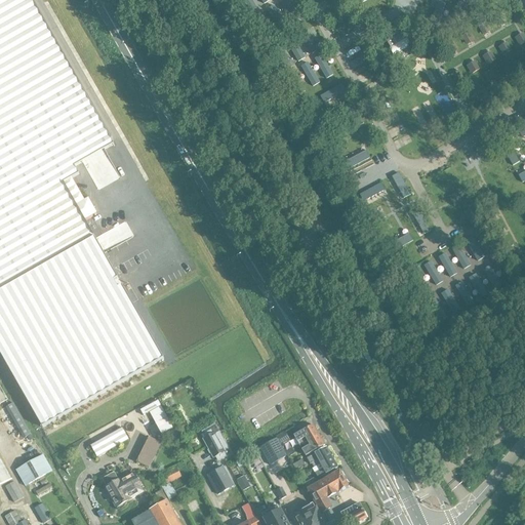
[(0,0),(0,289),(94,236),(85,220),(96,214),(87,199),(76,205),(64,183),(79,174),(76,168),(115,147),(31,0),(0,0)]
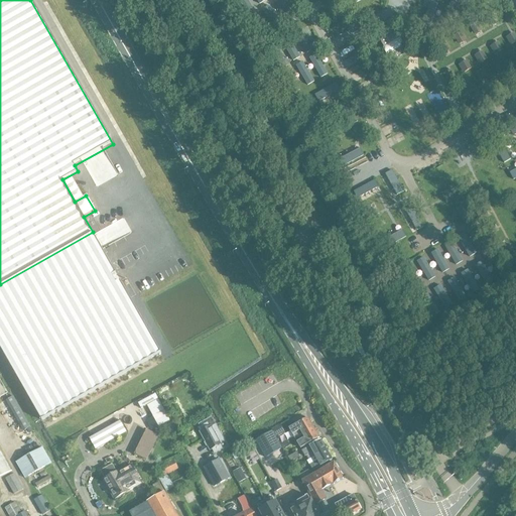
[(247,0),(239,0),(246,12),(252,8),(247,0)]
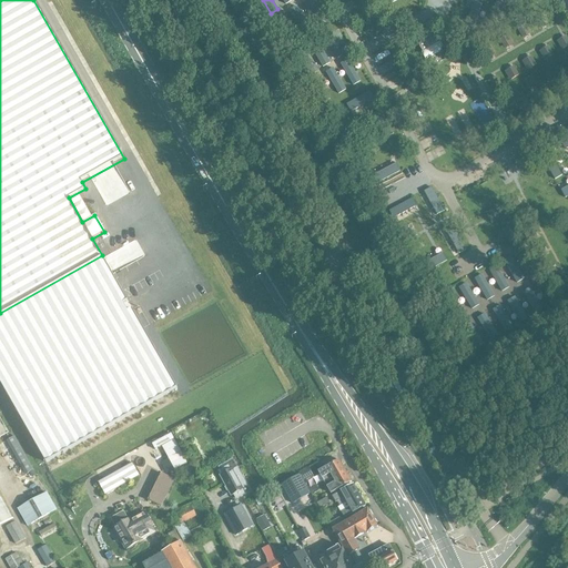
[(312,0),(307,0),(304,2),(316,23),(323,19),(312,0)]
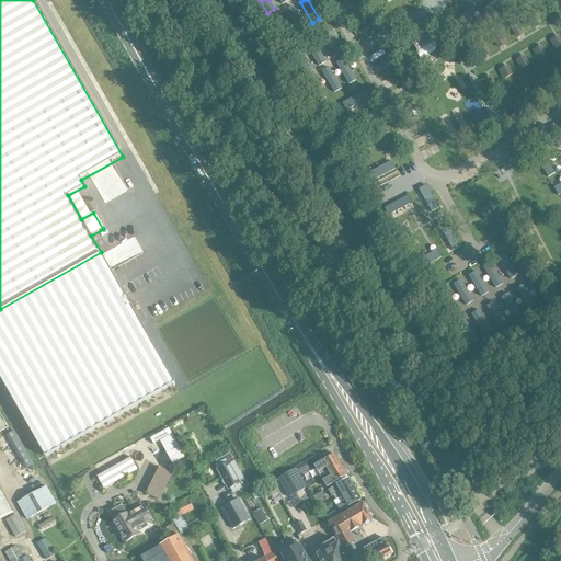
[(496,12),(500,0),(491,0),(488,9),(496,12)]
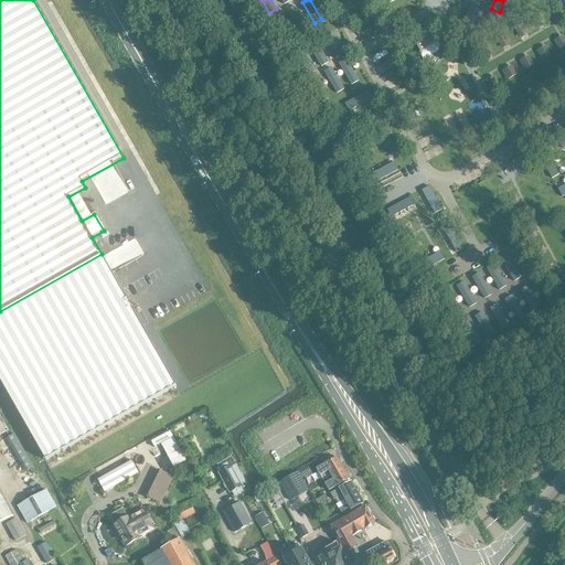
[(471,28),(479,4),(471,2),(464,25),(471,28)]
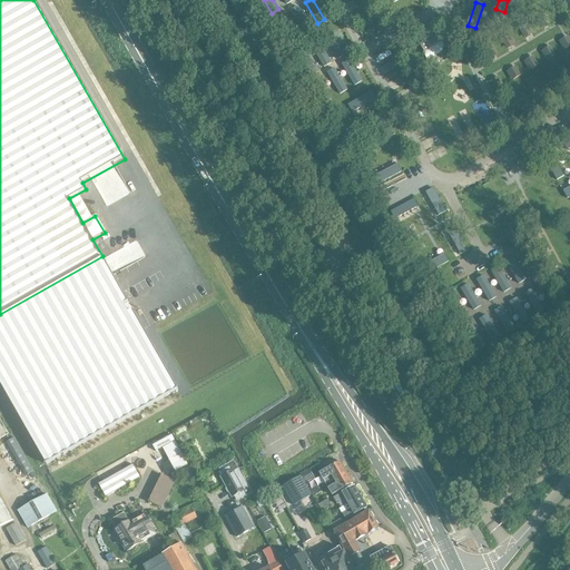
[(297,7),(291,11),(303,32),(310,28),(297,7)]
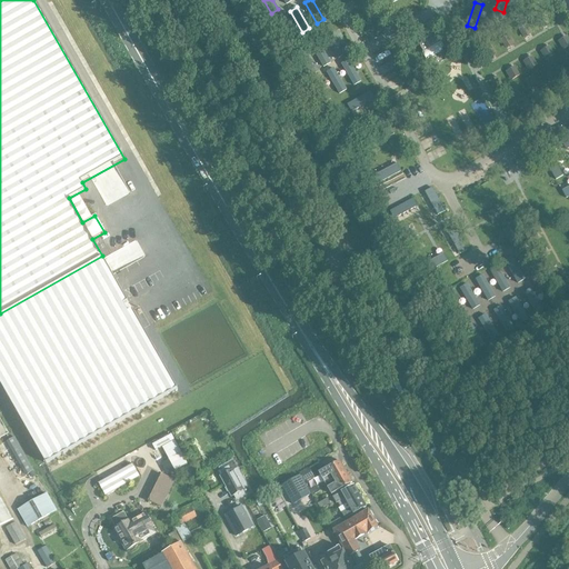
[(282,16),(276,20),(288,41),(295,37),(282,16)]
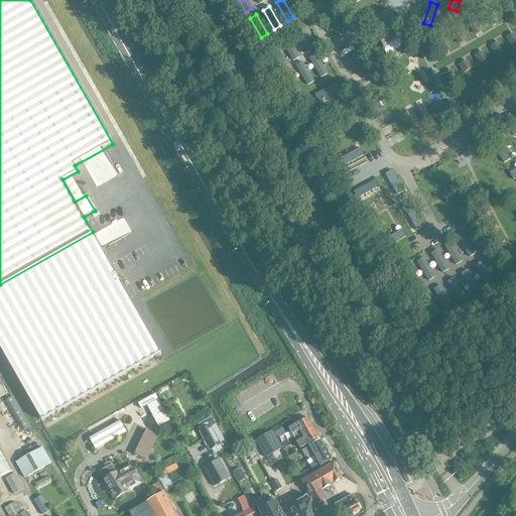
[(493,14),(487,17),(490,23),(496,20),(493,14)]
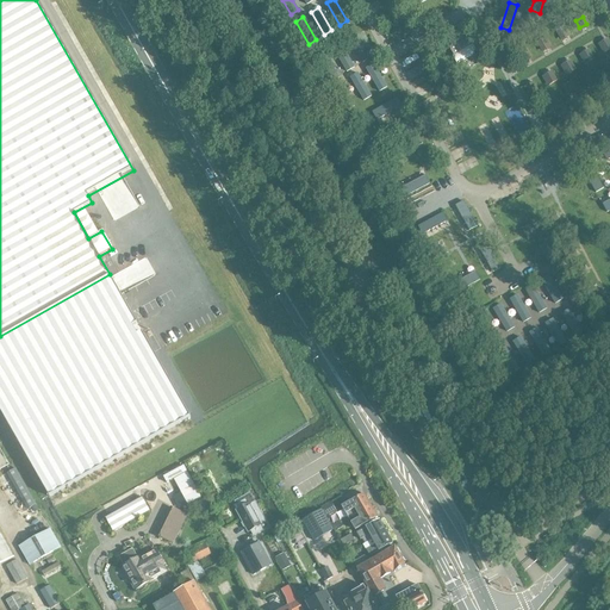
[(564,27),(556,31),(560,38),(567,35),(564,27)]
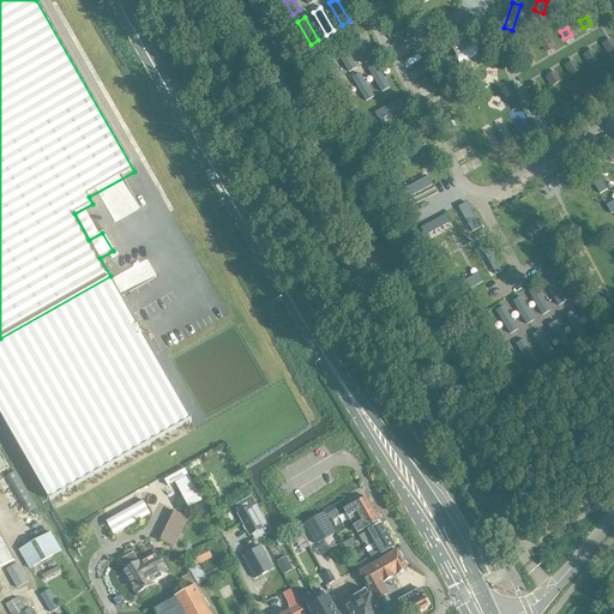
[(359,36),(351,41),(365,64),(372,59),(359,36)]
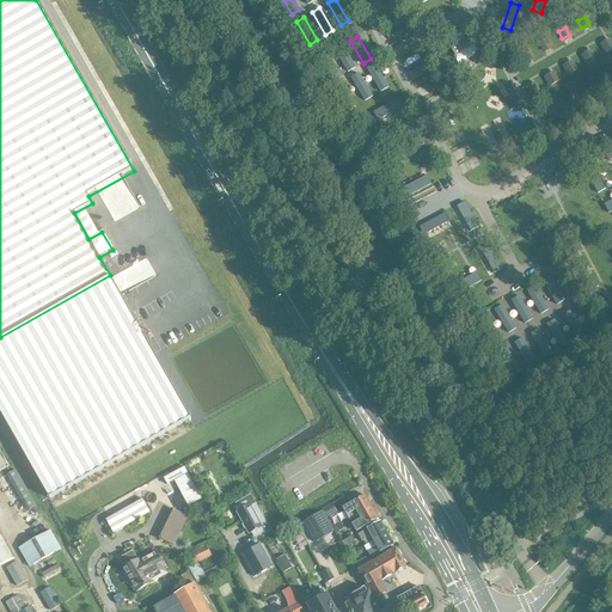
[(472,47),(473,46),(469,38),(451,48),(456,56),(460,65),(465,73),(483,62),(478,54),(477,54),(472,47)]
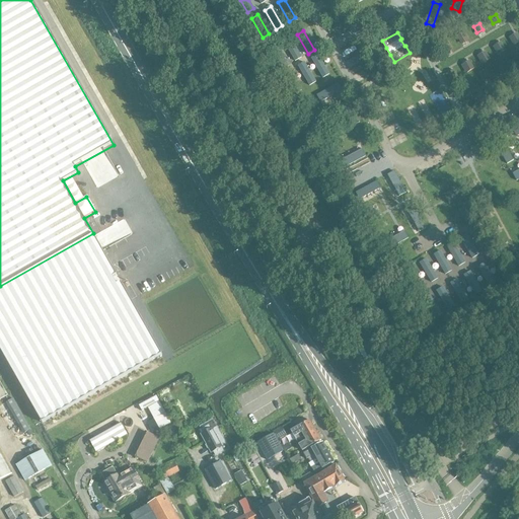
[(462,32),(457,36),(460,43),(466,39),(462,32)]
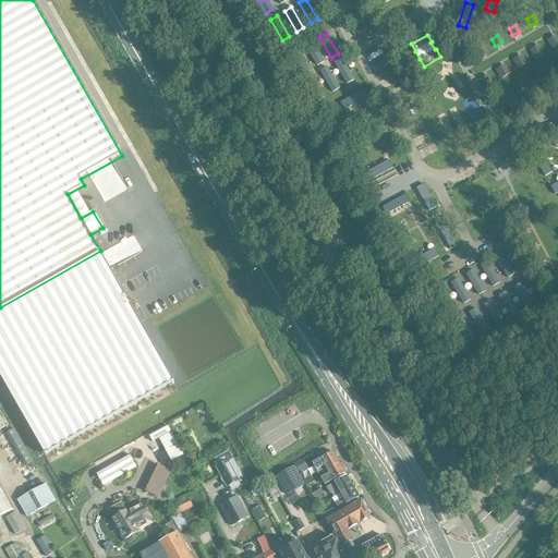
[(312,41),(305,45),(317,65),(324,62),(312,41)]
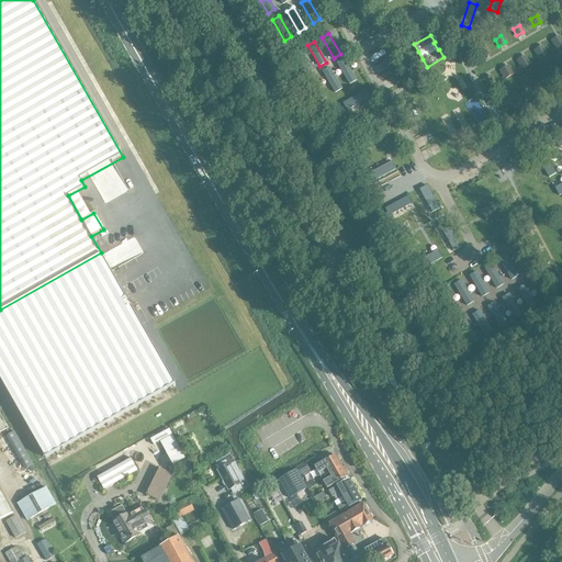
[(483,46),(476,49),(481,56),(487,53),(483,46)]
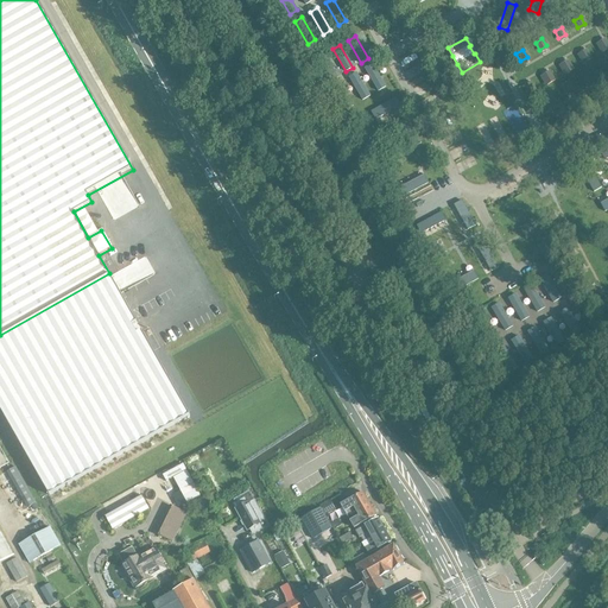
[(587,52),(581,56),(584,63),(591,59),(587,52)]
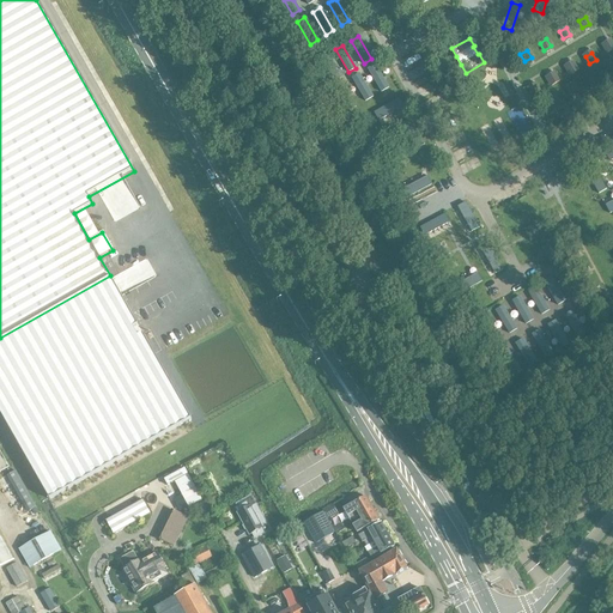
[(327,54),(319,59),(333,82),(340,77),(327,54)]
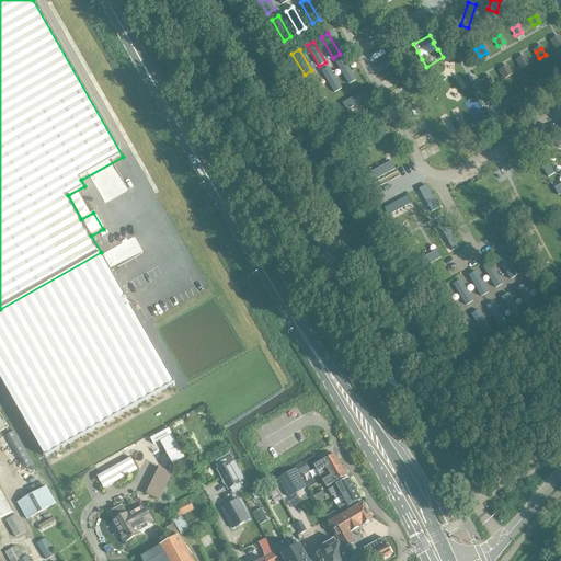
[(344,58),(336,63),(350,84),(357,80),(344,58)]
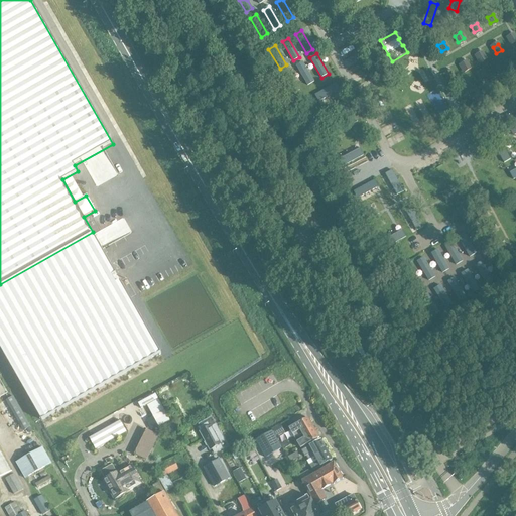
[(483,53),(477,56),(481,62),(486,59),(483,53)]
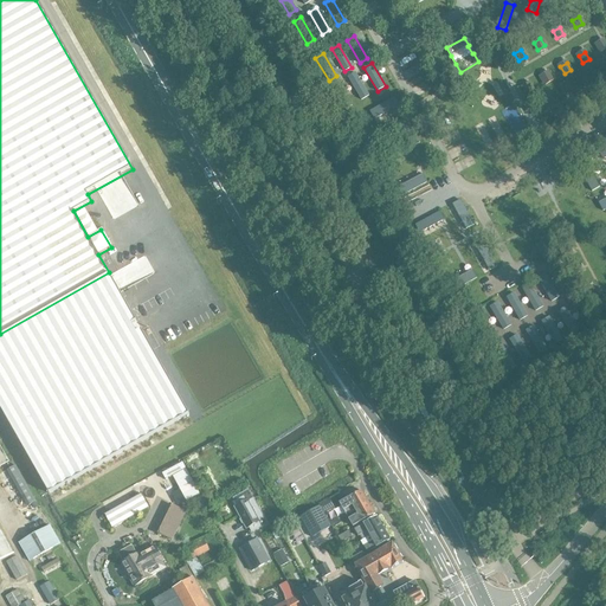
[(585,71),(578,75),(582,82),(590,78),(585,71)]
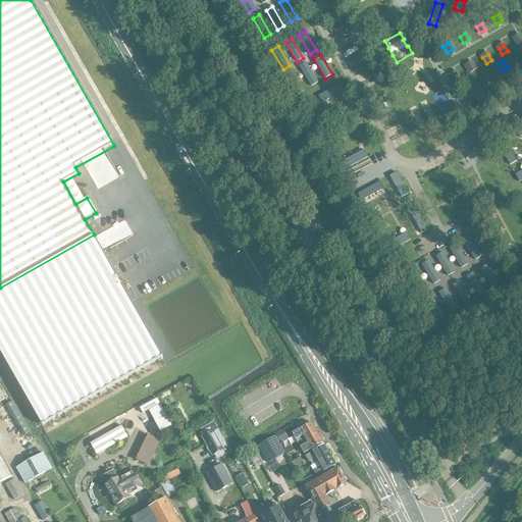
[(307,62),(300,66),(311,87),(318,83),(307,62)]
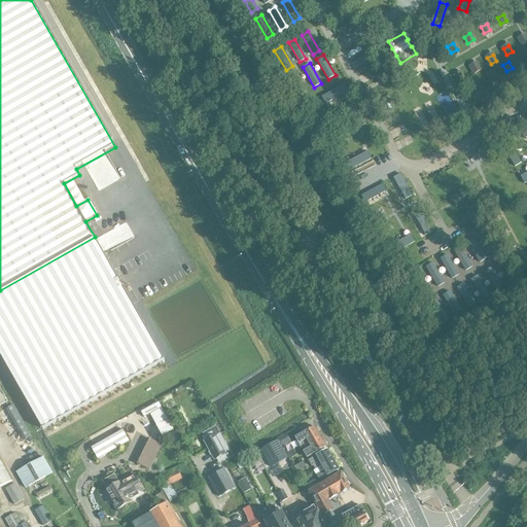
[(477,64),(471,67),(475,73),(481,70),(477,64)]
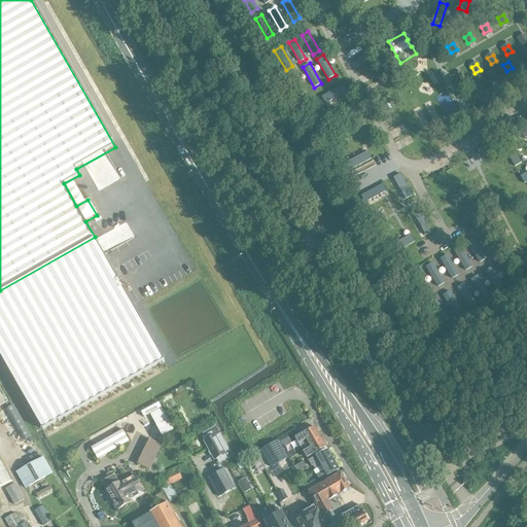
[(295,71),(289,75),(301,95),(307,91),(295,71)]
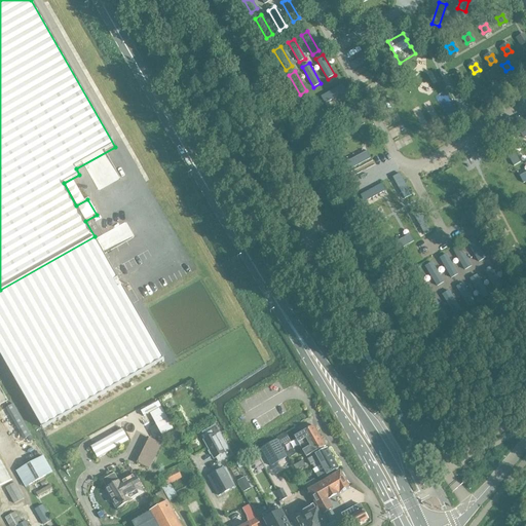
[(491,71),(485,75),(489,80),(494,77),(491,71)]
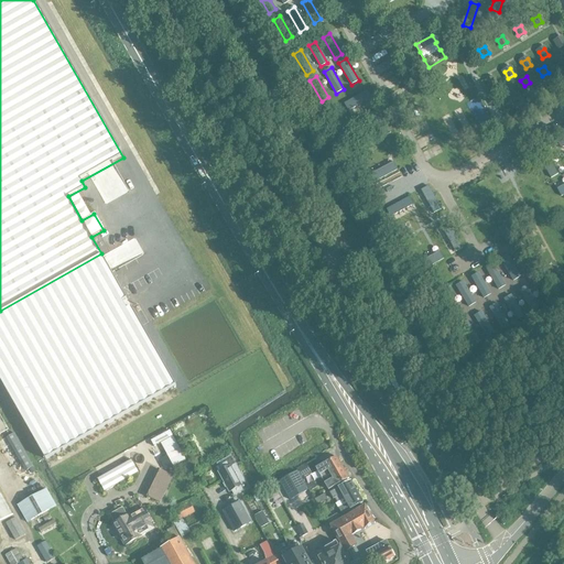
[(494,78),(487,82),(491,88),(497,85),(494,78)]
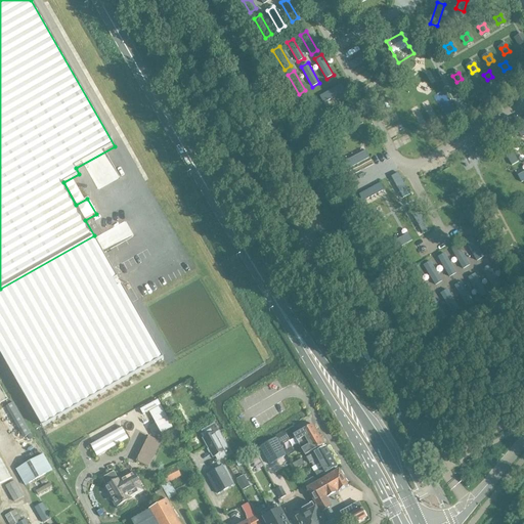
[(473,81),(467,84),(470,90),(476,87),(473,81)]
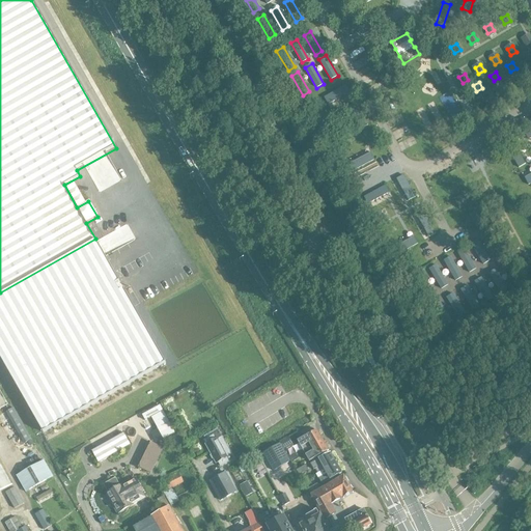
[(350,92),(345,85),(324,98),(328,105),(350,92)]
